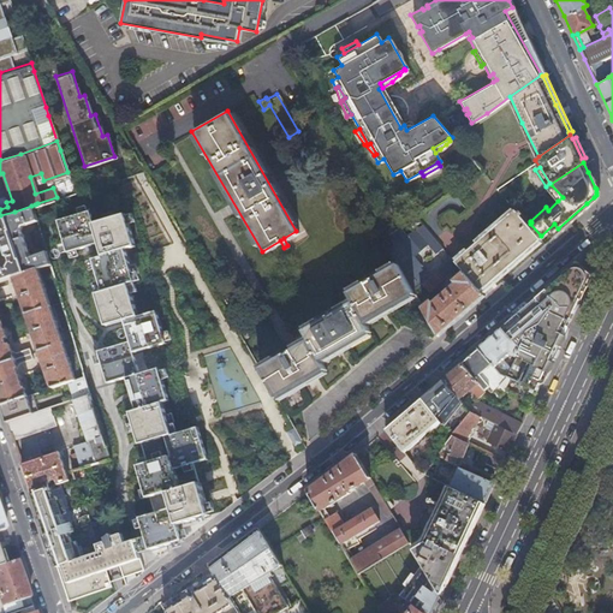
[(73,191),(67,172),(43,180),(41,173),(30,177),(35,194),(53,188),(57,197),(73,191)]
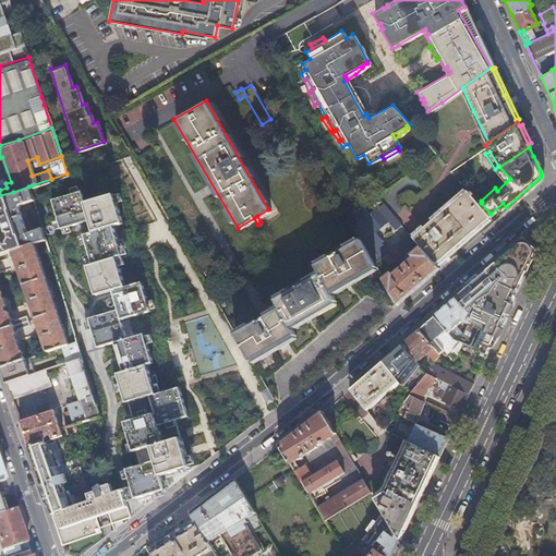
[(2,157),(0,157),(0,167),(5,183),(11,182),(2,157)]
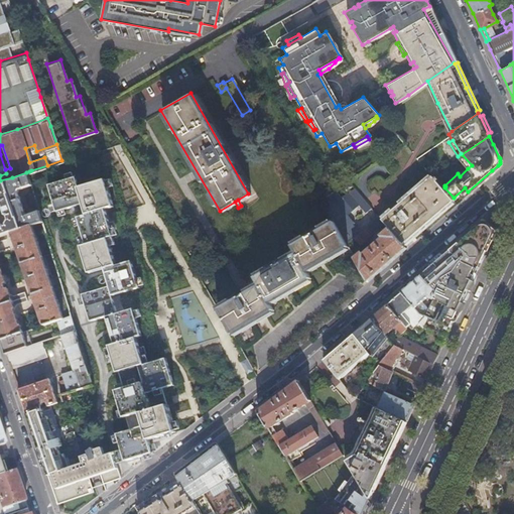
[(462,154),(458,157),(468,168),(472,165),(462,154)]
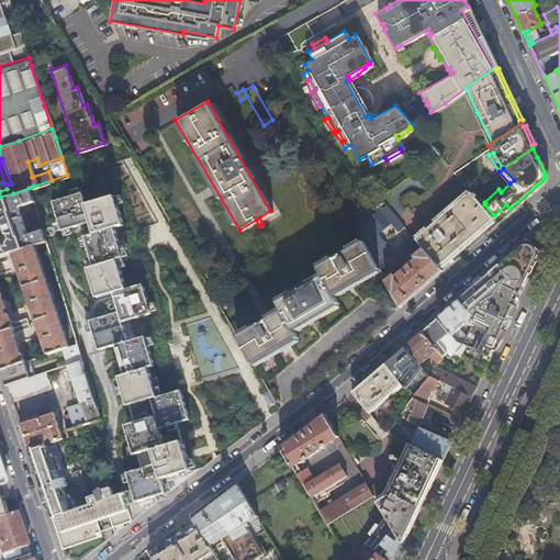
[(31,197),(29,188),(13,193),(0,197),(0,254),(3,253),(6,252),(11,250),(23,246),(32,243),(44,238),(40,227),(25,233),(17,209),(19,204),(32,200),(31,197)]
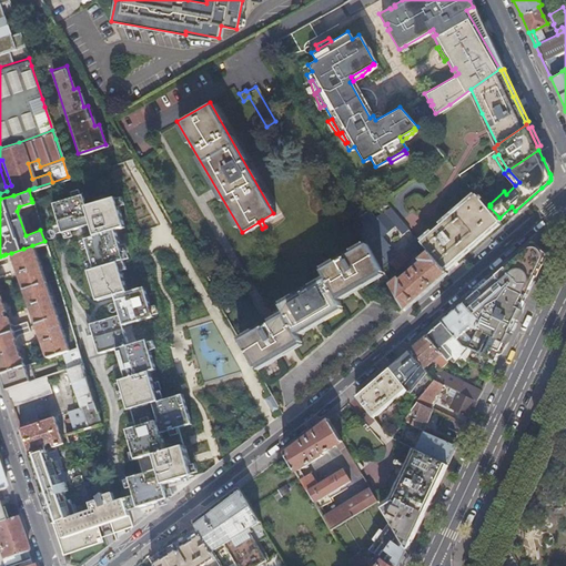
[(424,245),(427,250),(438,262),(442,266),(463,250),(499,218),(489,206),(491,205),(489,204),(487,203),(488,202),(478,191),(476,193),(475,192),(447,215),(418,240),(421,243),(424,245)]
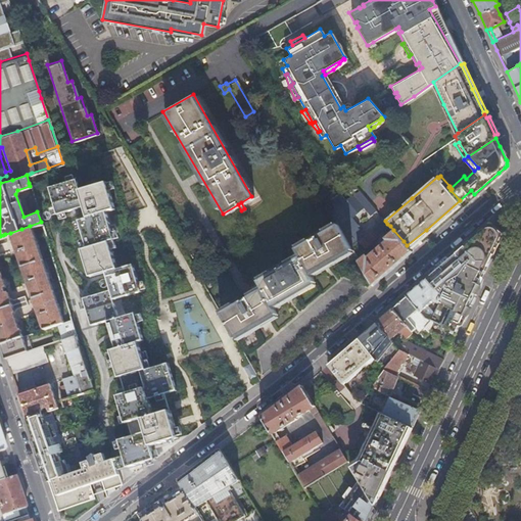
[(119,437),(127,464),(138,461),(153,457),(149,443),(177,435),(169,408),(168,409),(162,391),(175,388),(167,361),(144,367),(136,339),(142,338),(133,311),(116,315),(111,297),(139,289),(131,262),(115,267),(107,239),(112,237),(104,209),(113,207),(105,180),(78,188),(74,177),(47,185),(55,212),(83,204),(86,216),(77,218),(86,245),(80,247),(88,275),(103,270),(108,288),(81,296),(89,324),(106,319),(114,346),(108,347),(117,376),(117,375),(123,391),(116,393),(125,421),(126,421),(130,434),(119,437)]
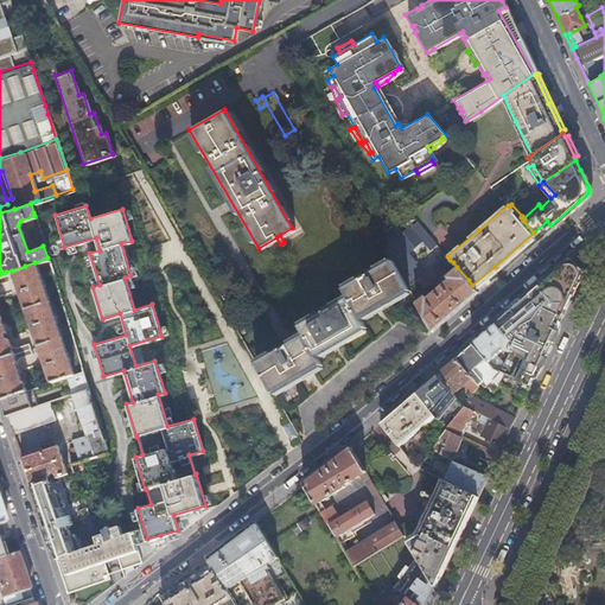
[(382,242),(390,259),(401,278),(406,285),(414,276),(443,252),(439,248),(408,212),(403,215),(381,230),(386,240),(382,242)]
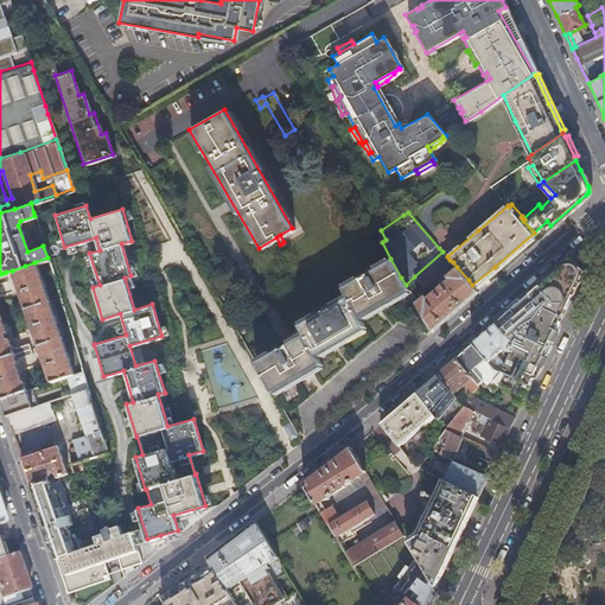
[(40,237),(37,225),(30,228),(33,240),(40,237)]
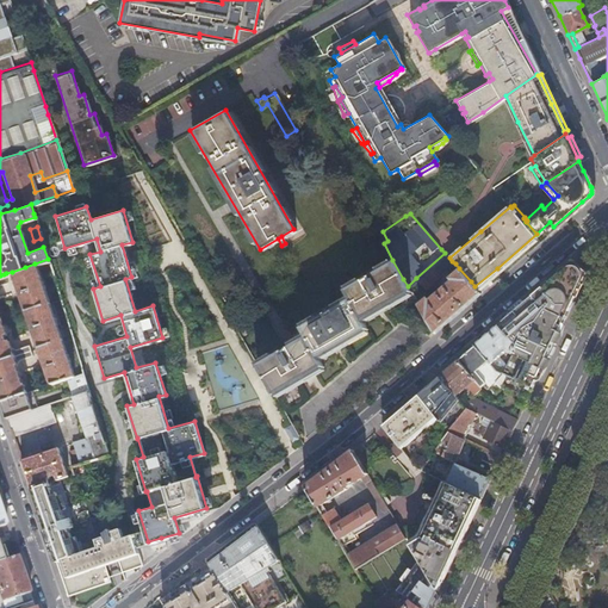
[(445,253),(416,278),(423,286),(452,261),(450,258),(445,253)]
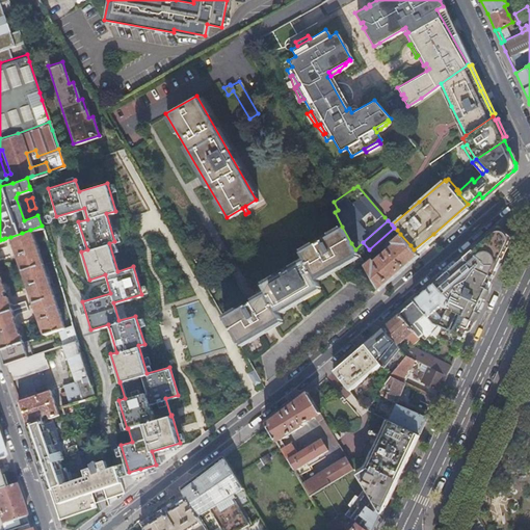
[(265,291),(222,316),(234,336),(238,342),(281,318),(275,310),(319,285),(315,277),(358,253),(355,249),(351,243),(342,227),(288,257),(292,265),(261,284),(265,291)]
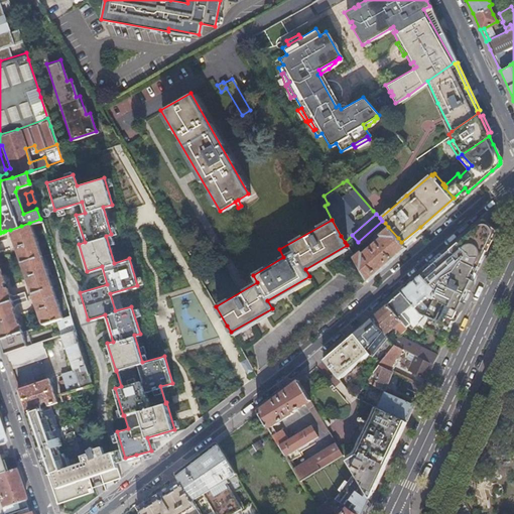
[(488,224),(483,220),(459,240),(447,249),(456,258),(461,260),(476,268),(494,229),(488,224)]
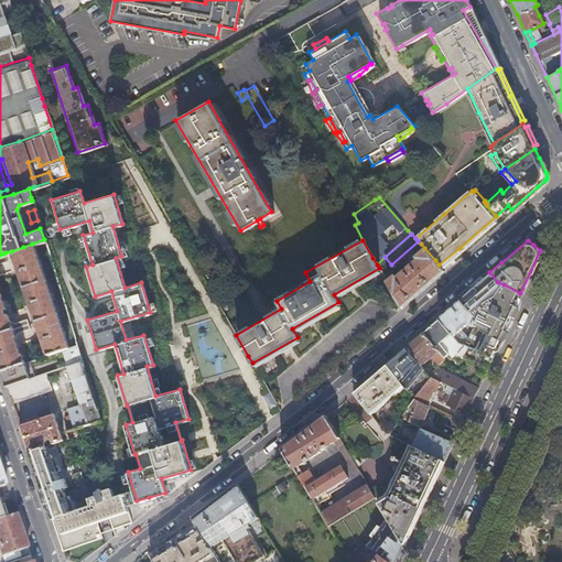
[(36,257),(32,244),(23,247),(11,251),(46,353),(61,347),(67,345),(63,332),(61,324),(60,325),(51,298),(49,291),(47,291),(39,265),(40,265),(36,257)]
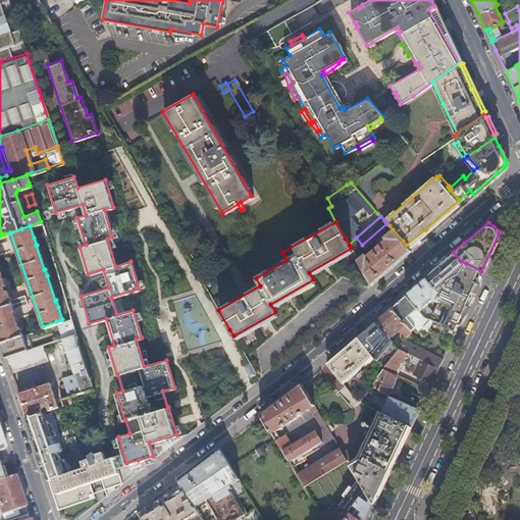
[(357,260),(370,282),(391,264),(401,256),(409,249),(406,245),(403,241),(393,229),(384,237),(386,239),(381,243),(379,241),(376,244),(377,246),(365,256),(364,255),(358,260),(357,260)]
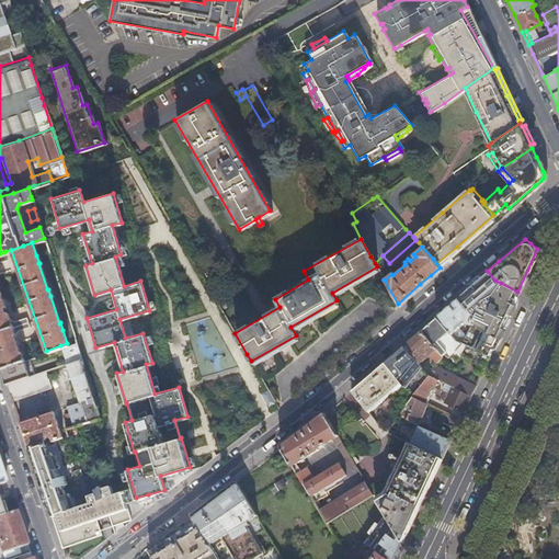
[(0,367),(13,362),(23,358),(20,351),(19,352),(12,334),(14,333),(13,332),(15,329),(27,324),(25,315),(13,319),(8,317),(6,311),(3,311),(2,306),(4,306),(0,294),(0,259),(4,258),(3,252),(0,253),(0,367)]
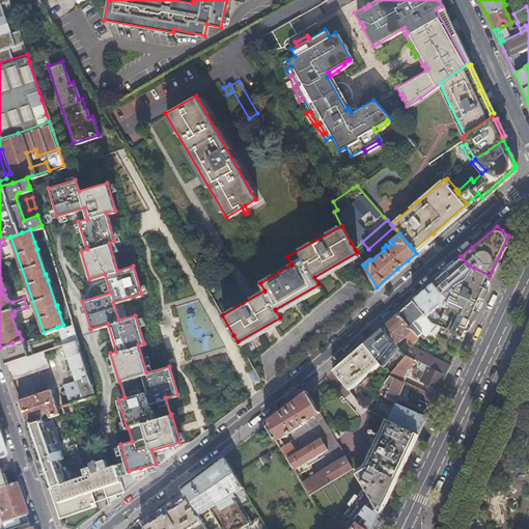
[(439,316),(435,324),(461,336),(468,323),(472,312),(484,286),(490,276),(474,268),(469,266),(461,256),(454,261),(440,275),(437,278),(432,281),(446,300),(443,307),(442,306),(438,316),(439,316)]
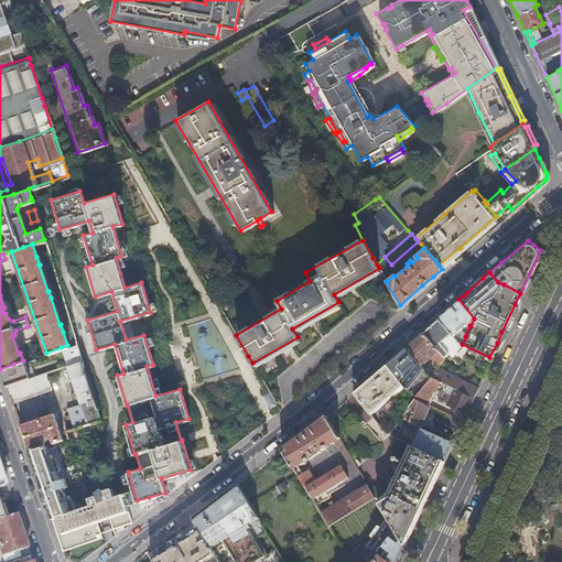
[(462,293),(464,295),(467,292),(483,278),(482,277),(479,277),(463,290),(462,293)]
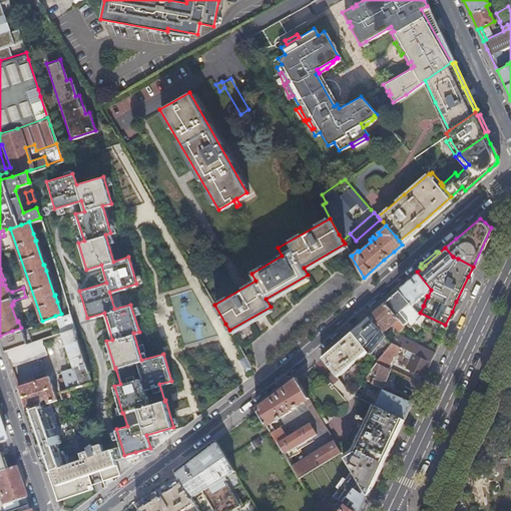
[(403,285),(397,290),(415,311),(420,313),(424,306),(423,306),(417,300),(423,294),(427,296),(428,297),(431,290),(417,272),(412,277),(403,285)]
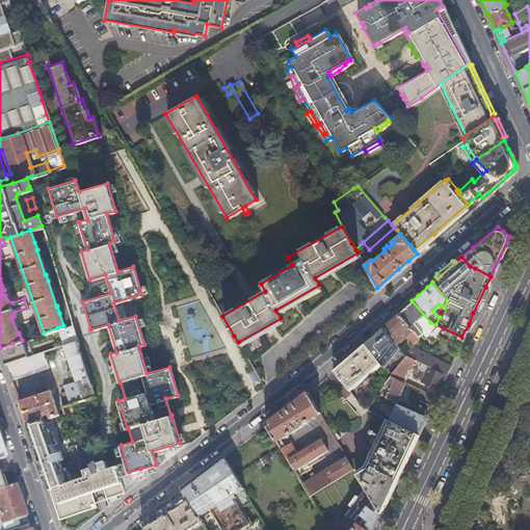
[(473,313),(469,323),(471,324),(473,322),(488,291),(488,288),(485,287),(473,313)]
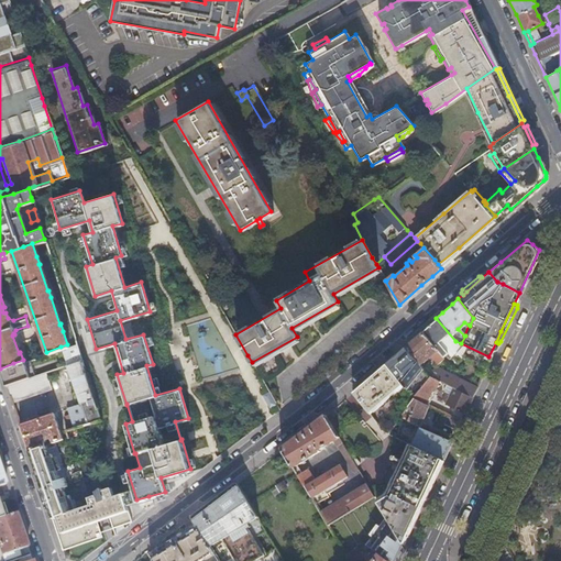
[(436,318),(420,331),(441,355),(443,353),(448,359),(455,352),(461,356),(462,354),(474,360),(473,362),(484,367),(488,356),(461,343),(455,341),(436,318)]
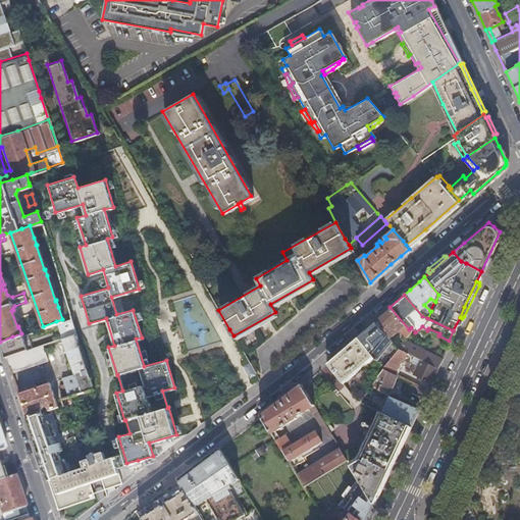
[(390,307),(374,320),(390,339),(393,335),(392,333),(398,328),(404,335),(410,330),(409,329),(390,307)]
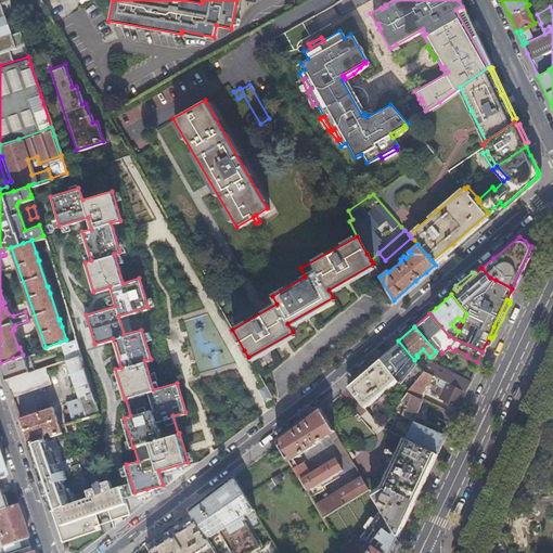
[(66,339),(60,342),(65,357),(78,352),(73,337),(66,339)]
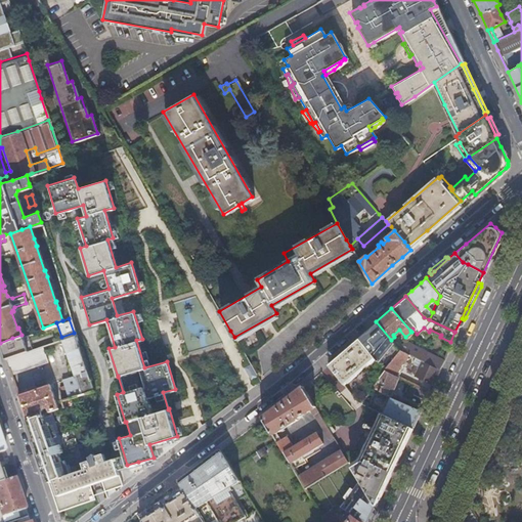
[(376,321),(357,337),(372,355),(383,367),(398,348),(396,345),(391,340),(376,321)]
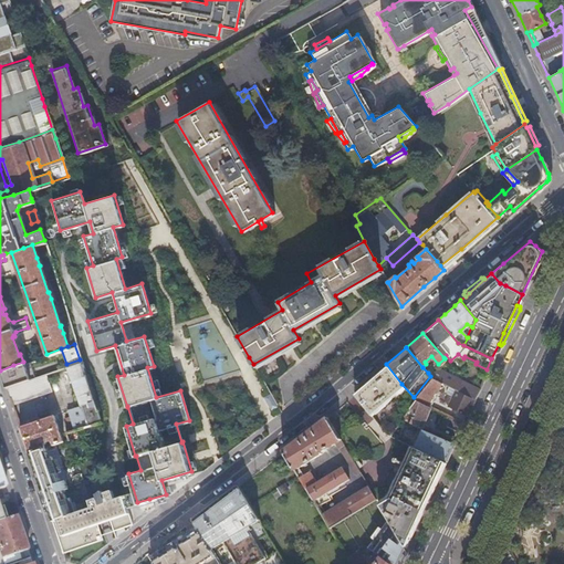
[(92,400),(80,359),(66,364),(65,365),(79,404),(65,408),(68,415),(63,416),(68,430),(98,420),(92,400)]
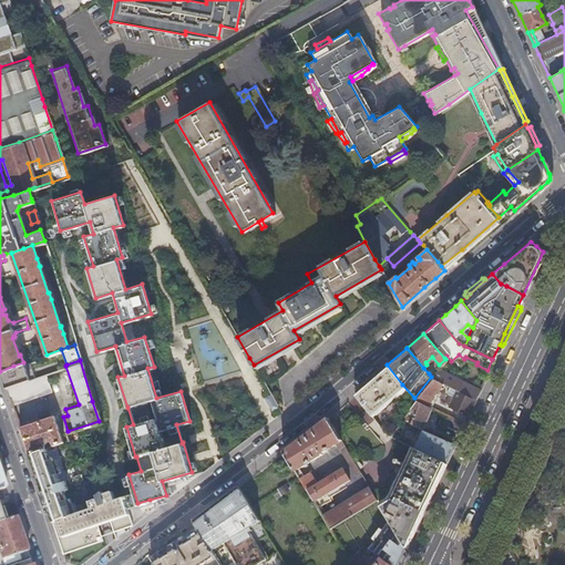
[(13,366),(0,371),(0,375),(4,387),(28,379),(23,362),(13,366)]
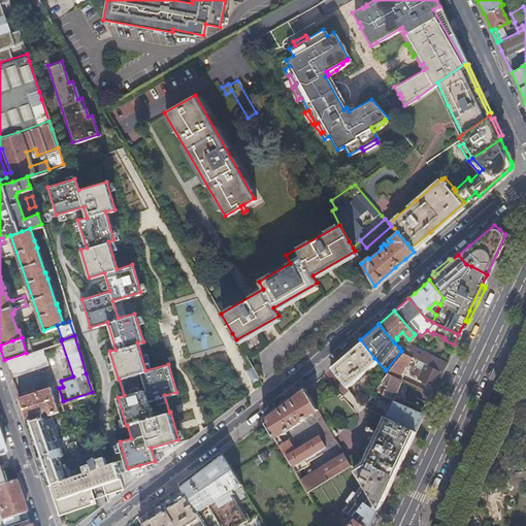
[(340,357),(328,366),(344,385),(359,371),(374,358),(360,339),(343,354),(340,357)]
